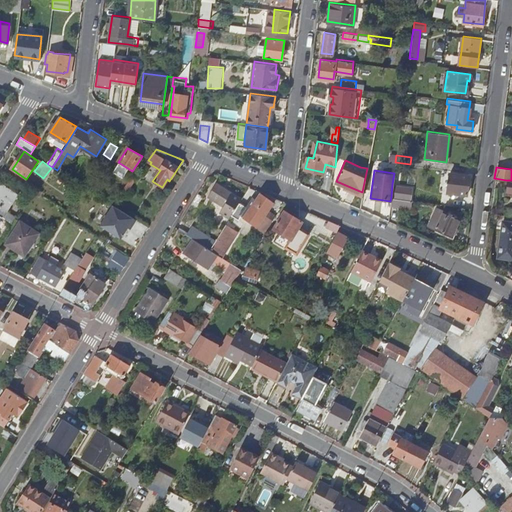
[(446,192),(465,194),(468,175),(449,172),(446,192)]
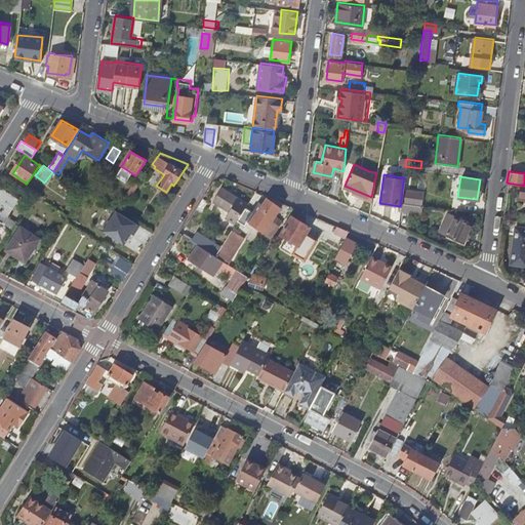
[(127,195),(131,198),(136,190),(132,187),(127,195)]
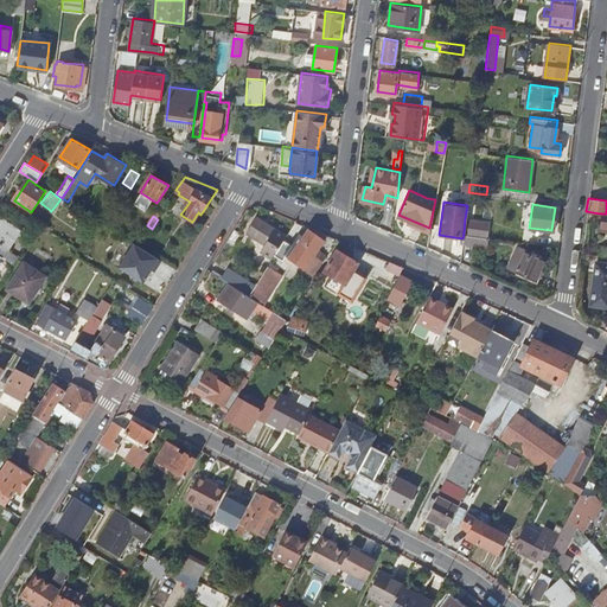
[(261,253),(273,260),(274,257),(283,242),(287,237),(256,218),(246,234),(264,246),(261,253)]
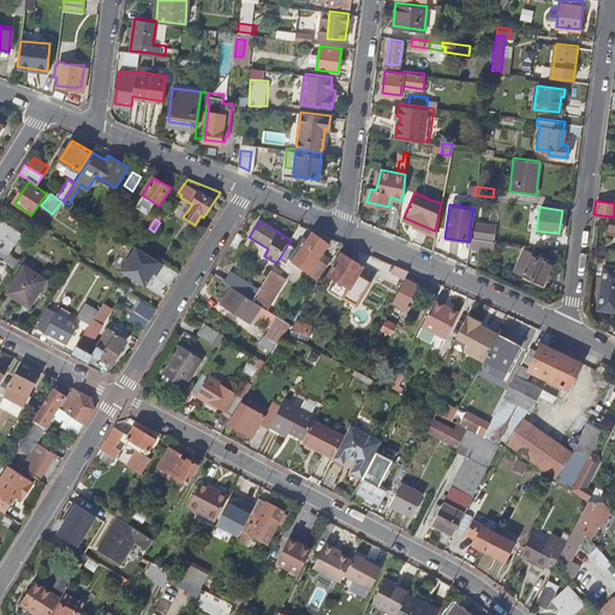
[(471,221),(470,237),(469,242),(469,245),(478,246),(479,238),(491,239),(494,225),(471,221)]
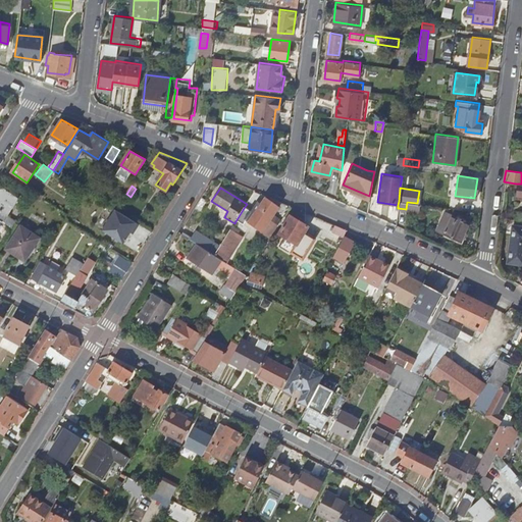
[(0,192),(0,220),(11,228),(15,222),(7,216),(17,199),(2,189),(0,192)]
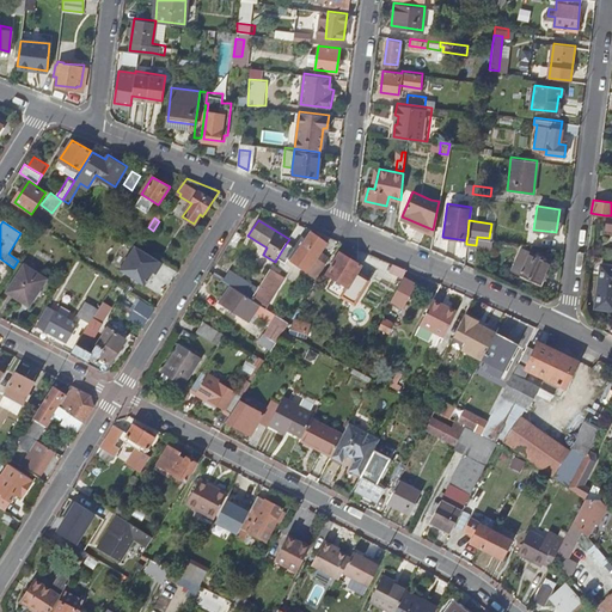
[(313,263),(324,269),(329,261),(319,255),(325,244),(310,236),(297,255),(293,252),(295,249),(286,244),(276,259),(285,264),(288,259),(298,267),(301,263),(310,268),(313,263)]
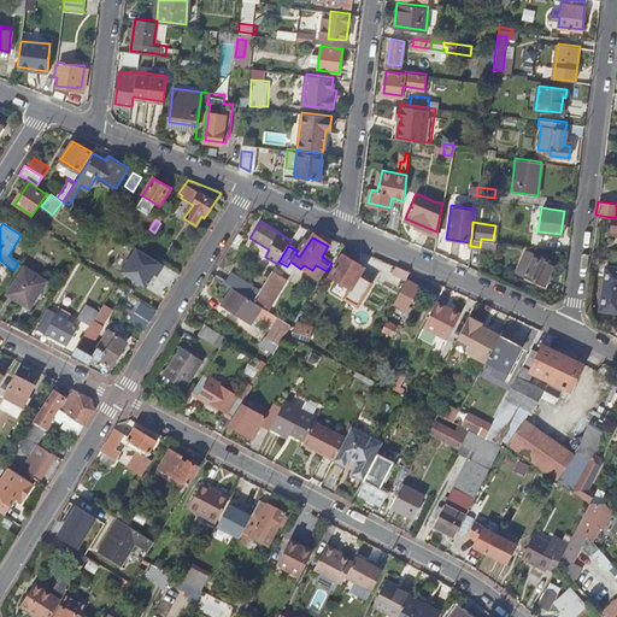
[(481,239),(480,247),(494,250),(495,240),(493,240),(481,239)]
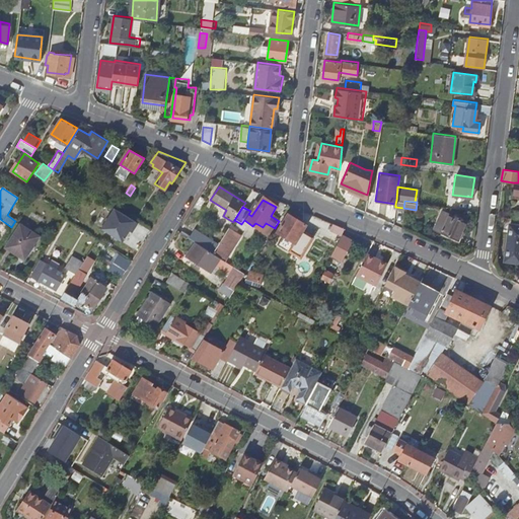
[(102,229),(123,242),(130,231),(131,229),(134,230),(138,223),(115,209),(102,229)]
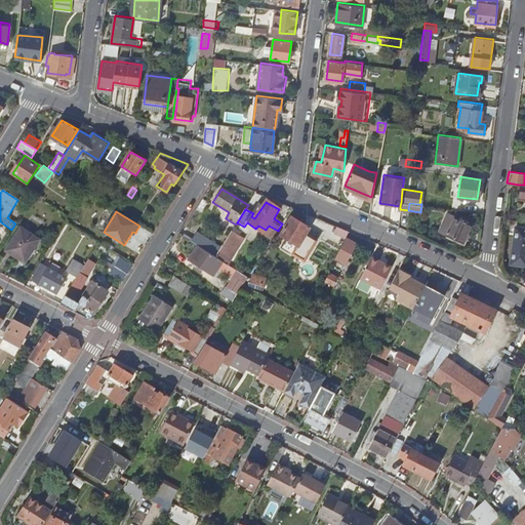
[(454,214),(453,214),(451,213),(450,213),(449,213),(447,213),(446,213),(445,213),(438,230),(462,241),(471,223),(454,214)]
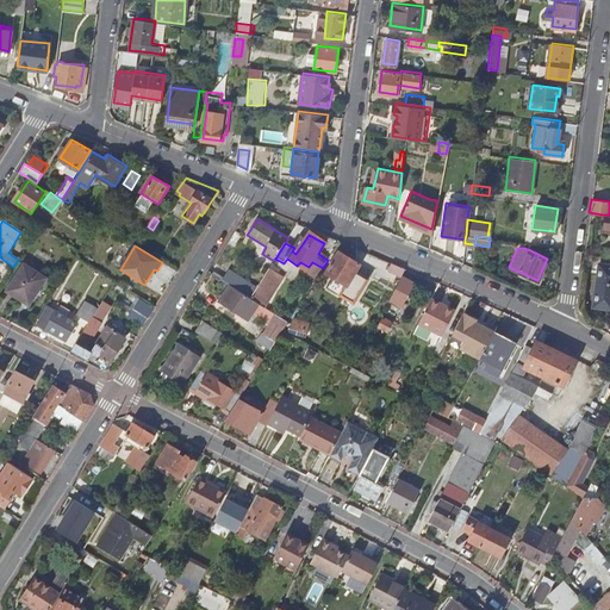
[(325,274),(347,286),(360,266),(338,253),(325,274)]
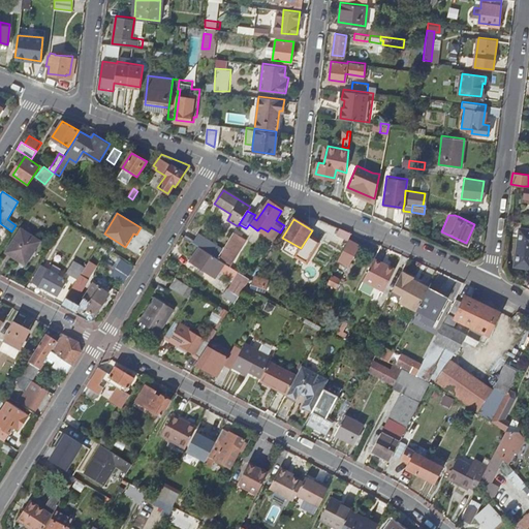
[(528,229),(519,228),(514,266),(528,267),(528,229)]
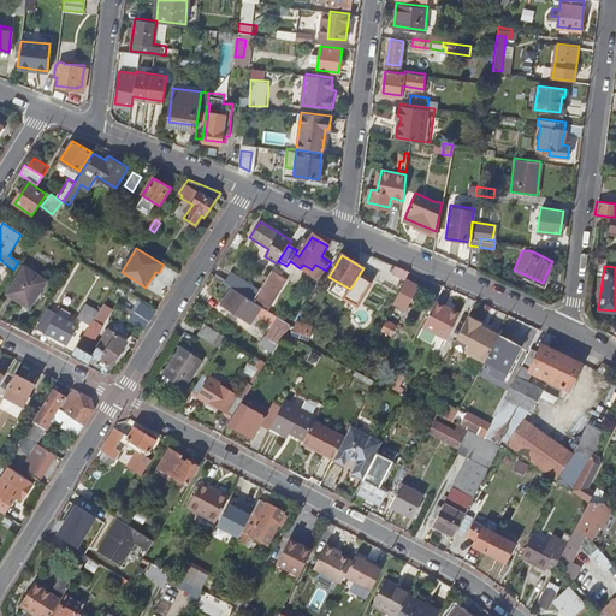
[(7,294),(24,304),(33,291),(37,295),(46,282),(24,268),(7,294)]
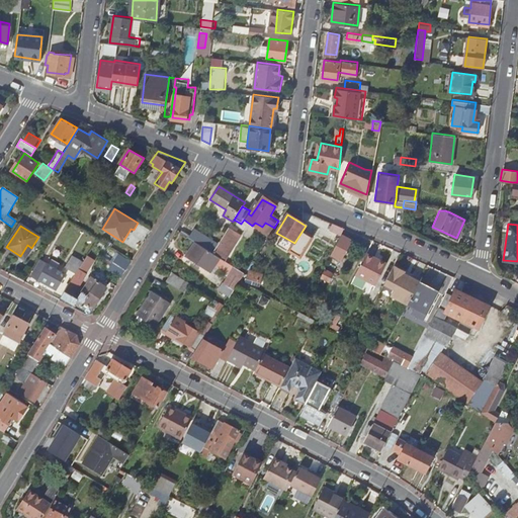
[(194,231),(189,239),(201,246),(202,247),(212,254),(218,246),(194,231)]
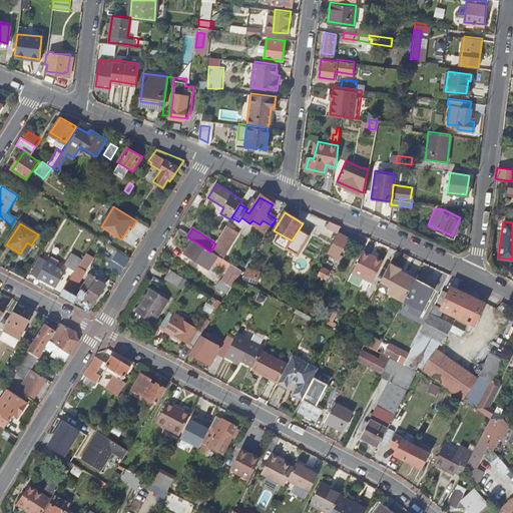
[(231,232),(225,228),(223,231),(217,240),(218,241),(212,250),(222,257),(232,241),(227,238),(231,232)]
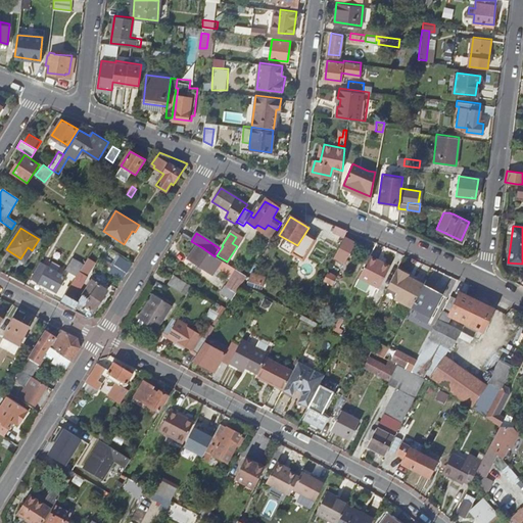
[(334,258),(344,264),(354,244),(345,239),(334,258)]
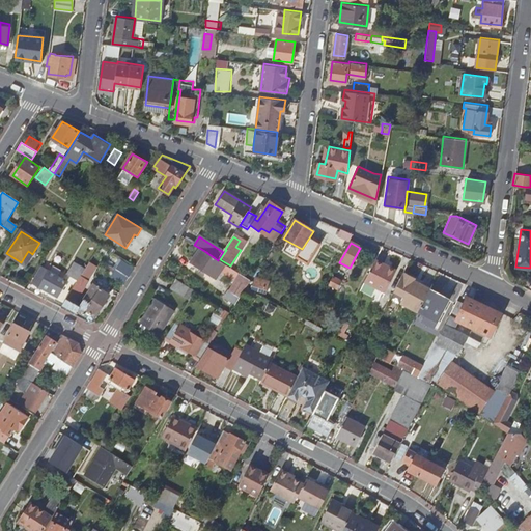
[(25,266),(32,254),(28,251),(21,262),(25,266)]
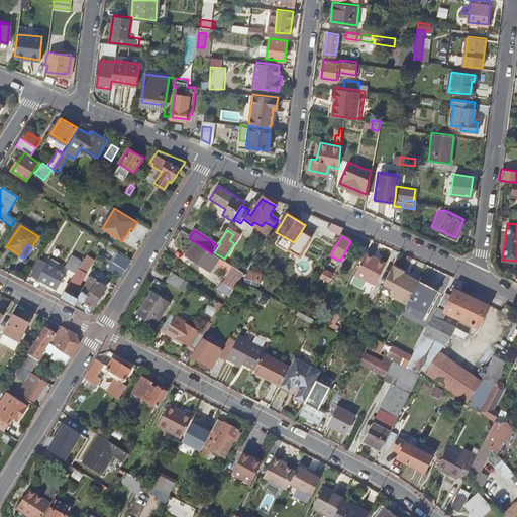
[(224,280),(235,287),(239,281),(244,274),(212,253),(202,246),(201,245),(192,260),(209,270),(216,261),(228,268),(228,270),(230,272),(224,280)]
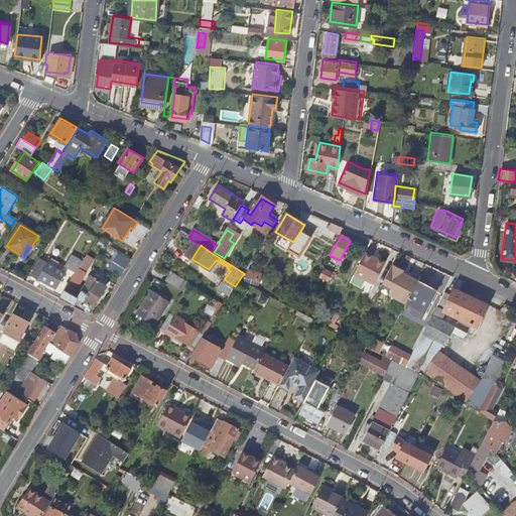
[(383,265),(364,254),(353,274),(373,285),(383,265)]
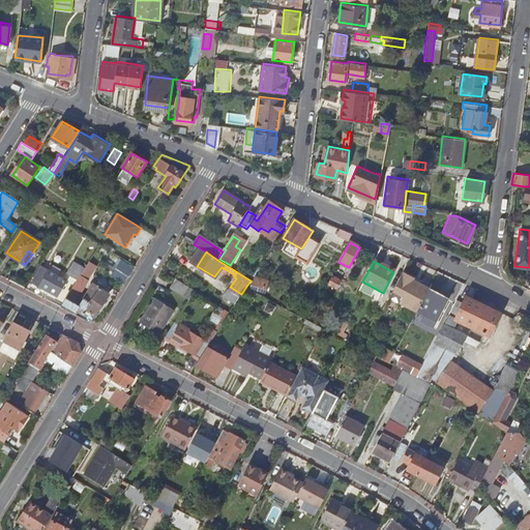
[(96,266),(89,262),(85,269),(78,281),(65,300),(61,307),(78,316),(90,322),(109,293),(93,284),(83,299),(81,298),(77,304),(72,302),(96,266)]
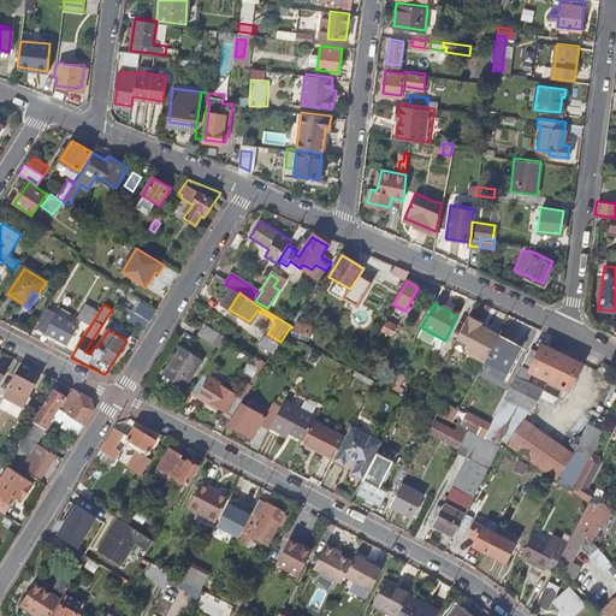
[(77,318),(78,319),(90,326),(99,313),(86,304),(77,318)]
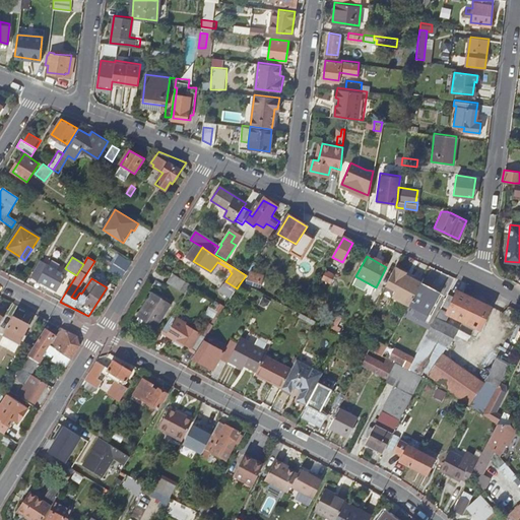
[(39,281),(55,289),(64,274),(48,265),(45,270),(42,268),(38,276),(41,277),(39,281)]
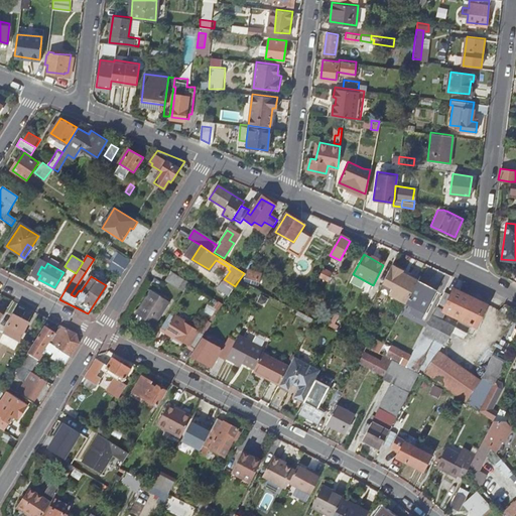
[(66,267),(63,272),(54,287),(63,292),(76,273),(66,267)]
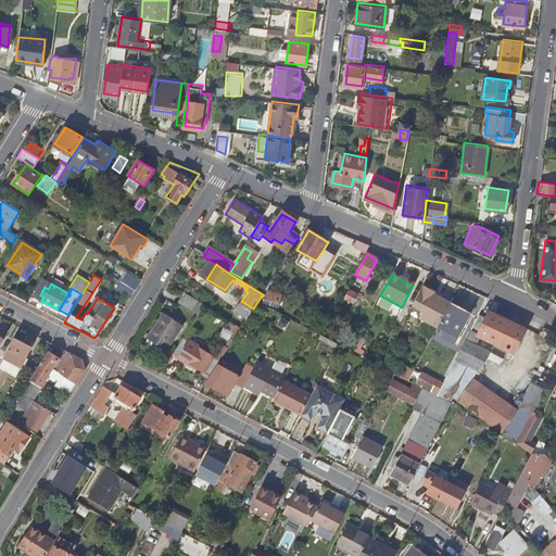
[(422,290),(420,289),(412,306),(421,311),(417,317),(437,328),(449,304),(430,294),(431,292),(424,288),(422,290)]
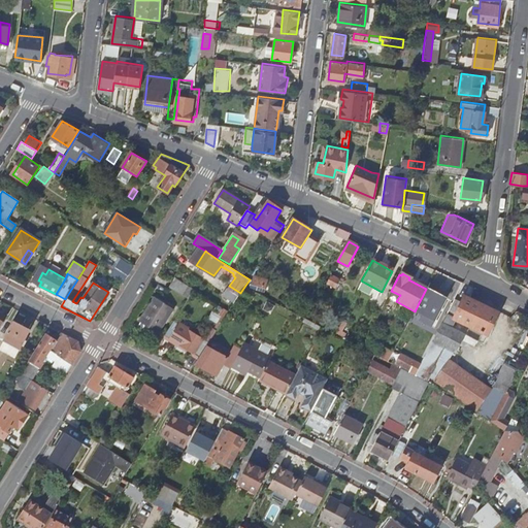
[(179,282),(180,279),(174,276),(168,287),(188,298),(193,289),(179,282)]
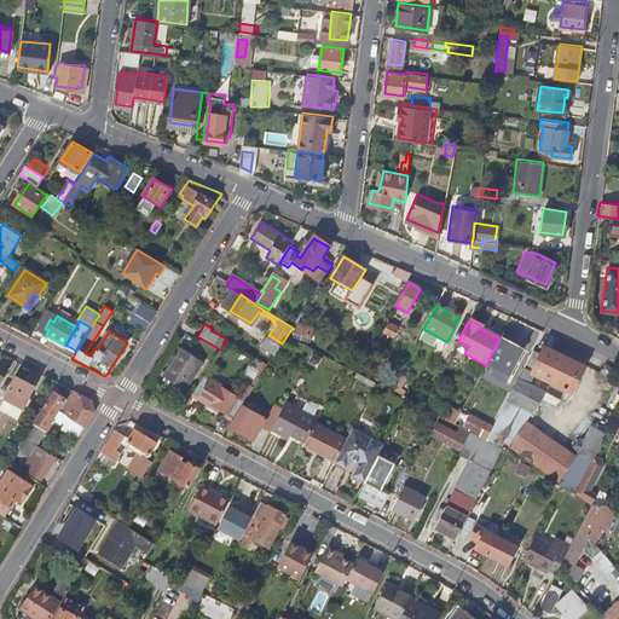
[(385,330),(394,335),(397,329),(388,324),(385,330)]
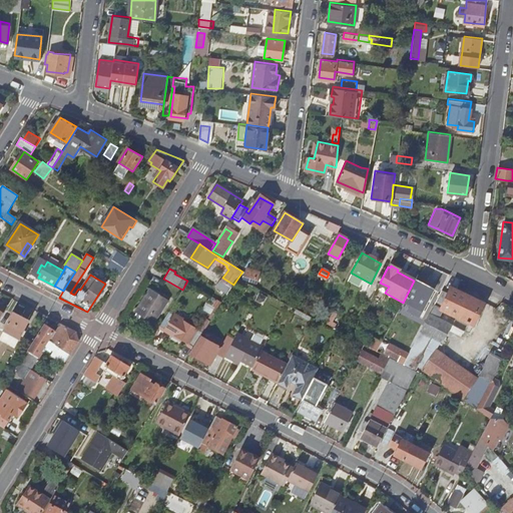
[(243,278),(254,284),(259,275),(247,270),(243,278)]
